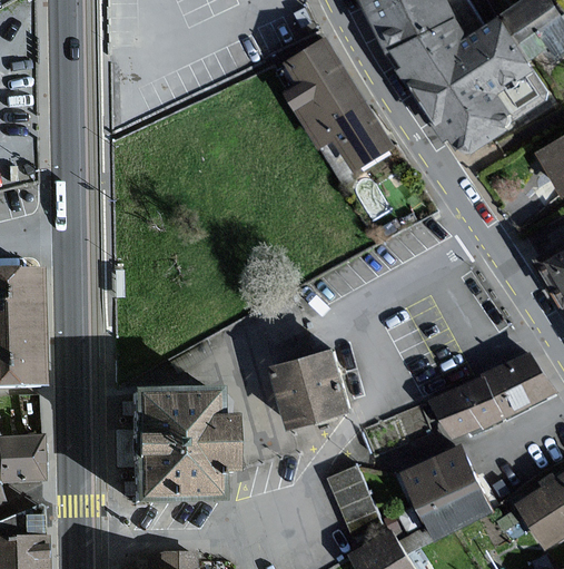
[(467,37),(446,0),(362,0),(378,28),(401,65),(398,67),(422,101),(444,136),(447,134),(455,149),(462,144),(468,156),(507,135),(501,123),(512,116),(498,92),(531,75),(498,19),(467,37)]
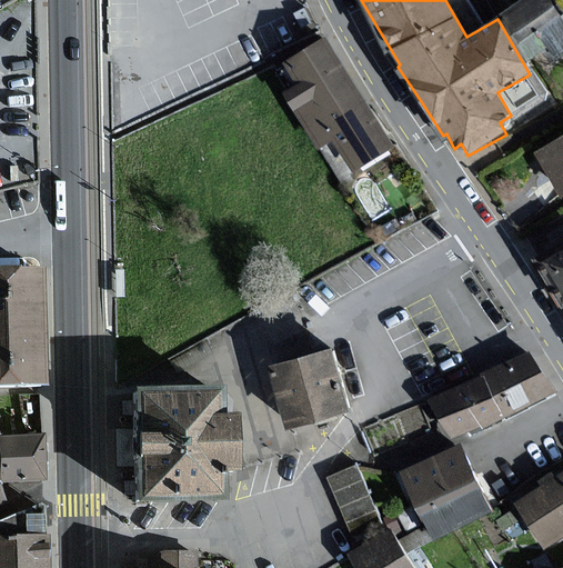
[(562,49),(562,26),(546,0),(515,0),(499,11),(526,56),(540,48),(548,60),(562,49)]
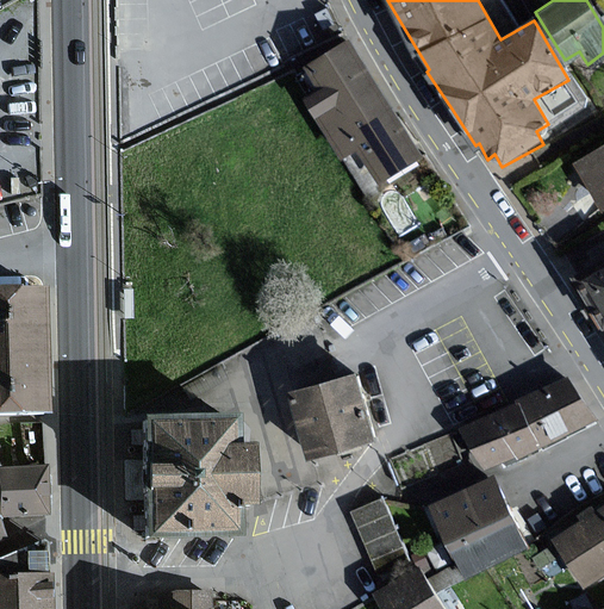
[(404,136),(344,41),(303,67),(317,89),(303,99),(365,196),(421,160),(404,136)]
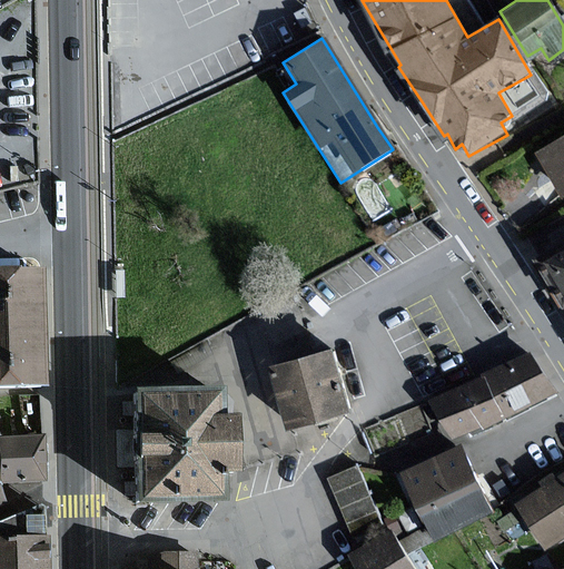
[(563,194),(563,135),(535,151),(560,196),(563,194)]
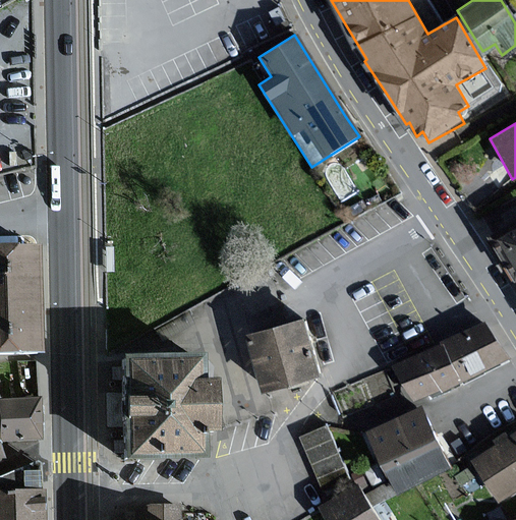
[(515,278),(515,228),(495,239),(515,278)]
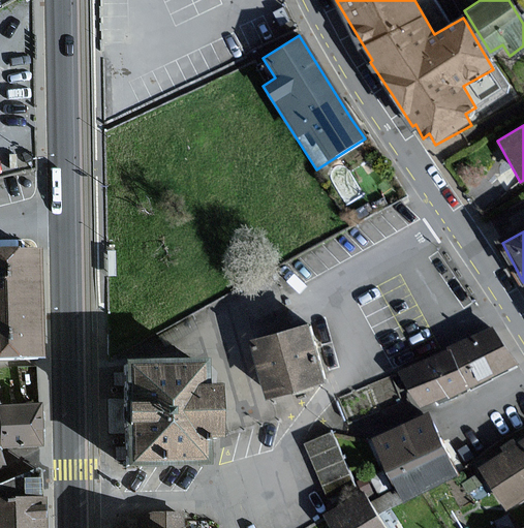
[(0,355),(32,354),(30,290),(28,252),(0,253),(0,355)]
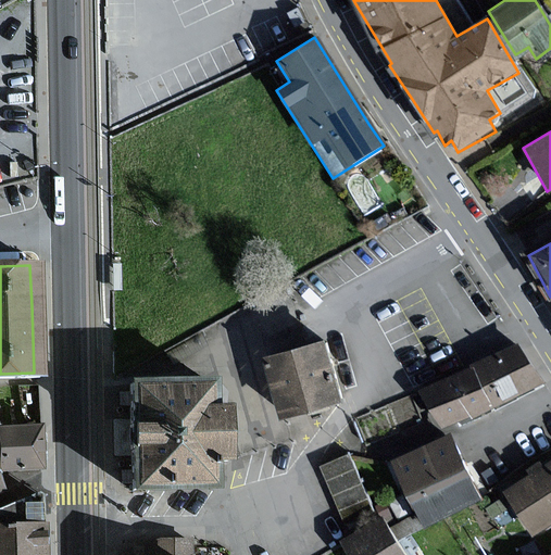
[(337,401),(320,341),(264,357),(282,417),(337,401)]
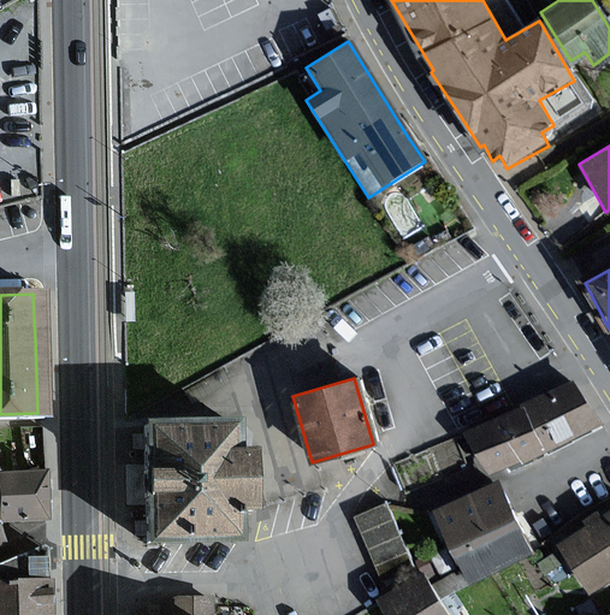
[(594,427),(572,379),(465,430),(486,473),(501,466),(516,459),(519,463),(566,441),(594,427)]
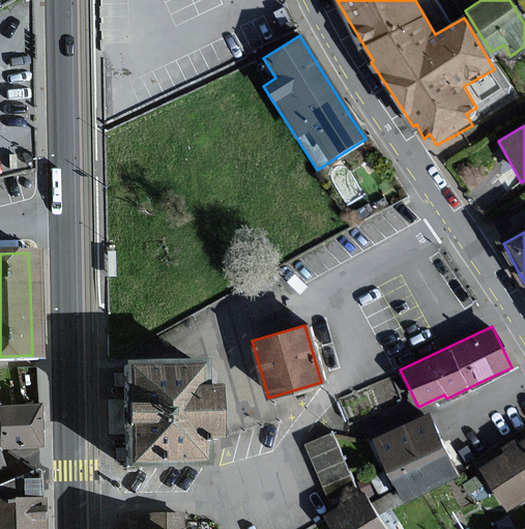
[(193,391),(192,365),(114,368),(116,469),(193,467),(193,445),(210,445),(209,390),(193,391)]
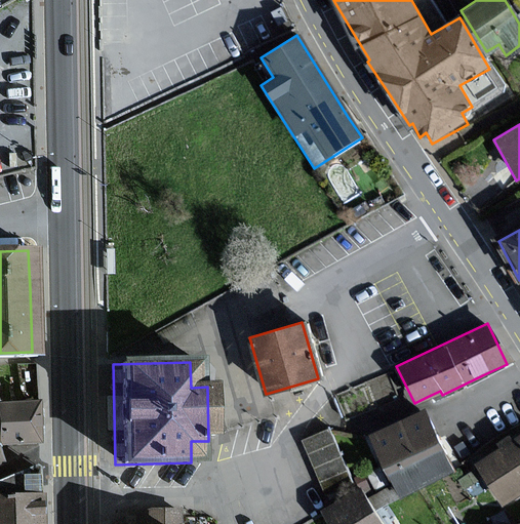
[(29,404),(0,404),(0,446),(30,446),(29,404)]
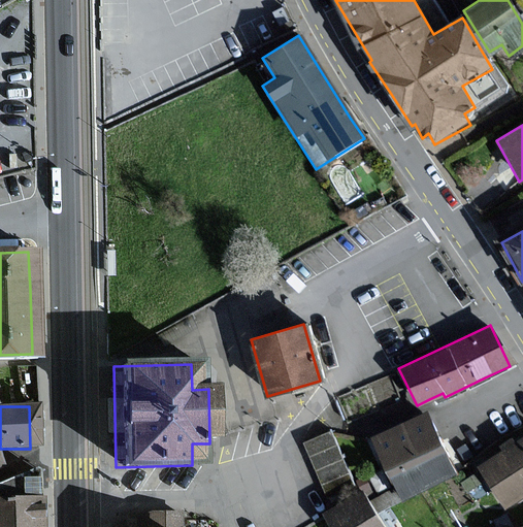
[(434,431),(425,409),(370,435),(399,499),(454,473),(434,431)]
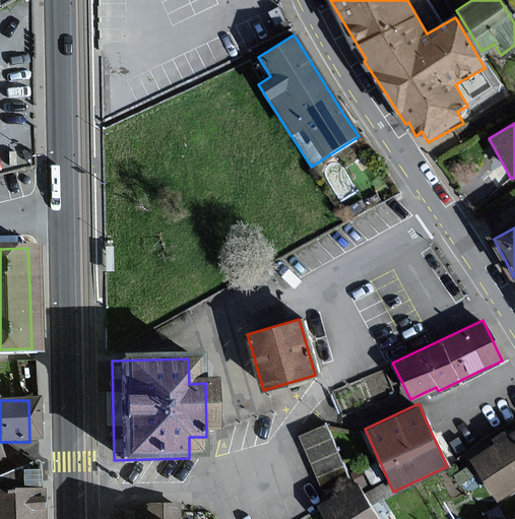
[(294,431),(317,479),(345,465),(322,416),(294,431)]
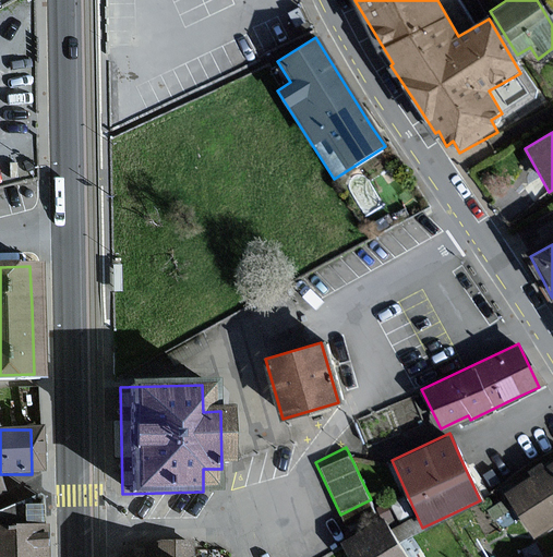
[(552,523),(552,451),(525,470),(529,477),(503,493),(531,537),(552,523)]
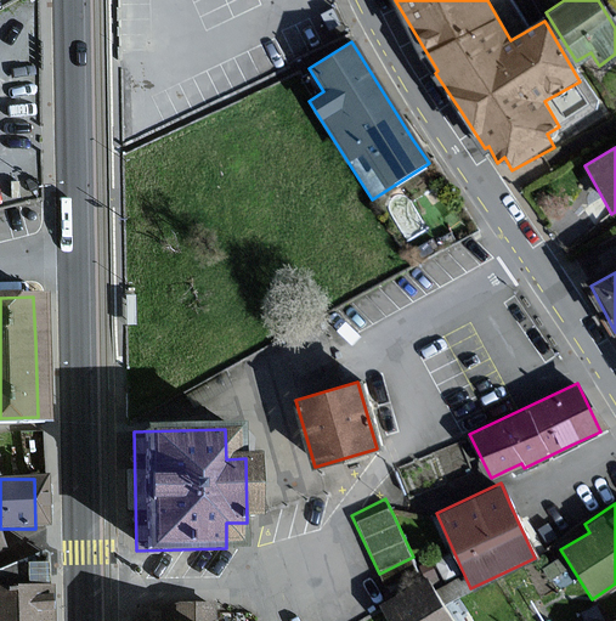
[(450,620),(424,577),(378,604),(388,620),(450,620)]
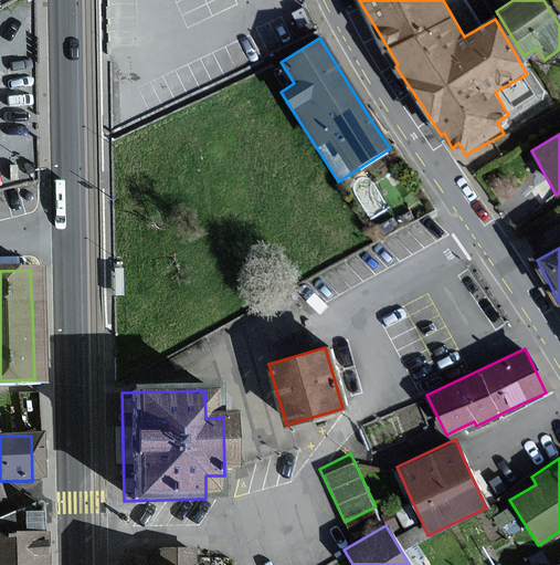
[(39,564),(39,531),(0,532),(0,564),(39,564)]
